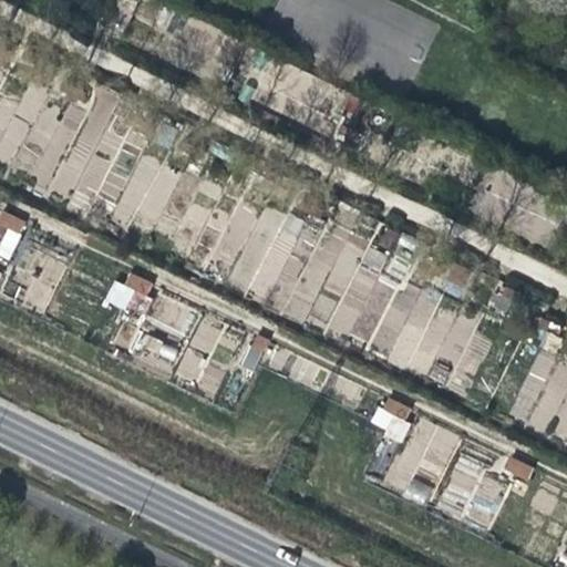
[(103,1),(99,10),(121,21),(125,12),(103,1)]
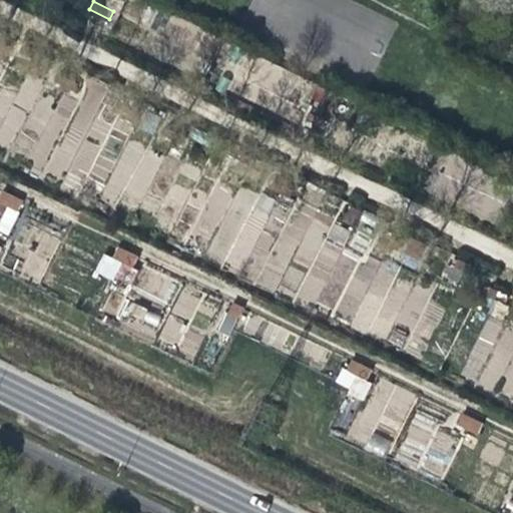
[(27,41),(23,49),(34,55),(39,46),(27,41)]
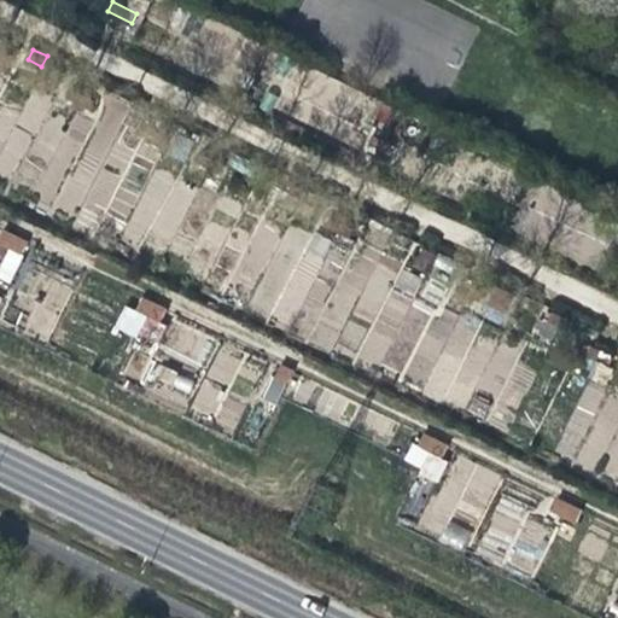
[(74,85),(69,94),(92,105),(98,95),(74,85)]
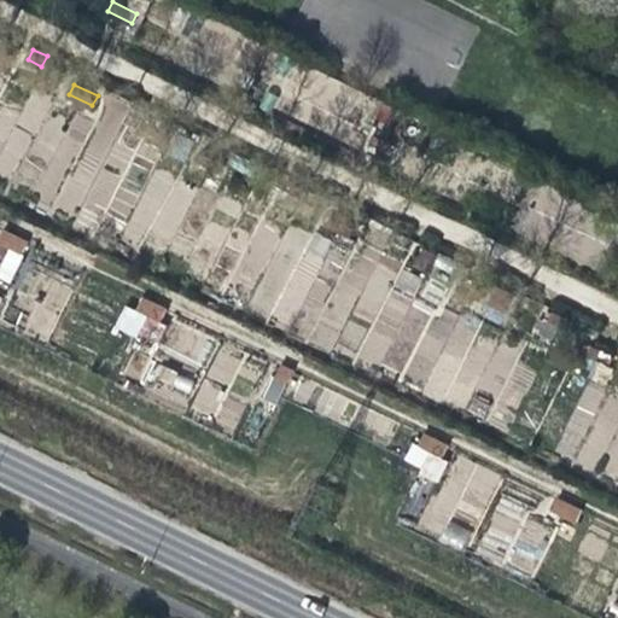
[(0,174),(1,176),(10,175),(39,193),(40,205),(73,214),(77,208),(101,214),(110,213),(123,220),(140,193),(136,149),(129,162),(130,181),(104,165),(118,143),(118,138),(126,106),(126,101),(104,95),(99,115),(73,117),(65,129),(64,115),(50,116),(48,97),(34,87),(19,111),(15,109),(0,110),(0,174)]
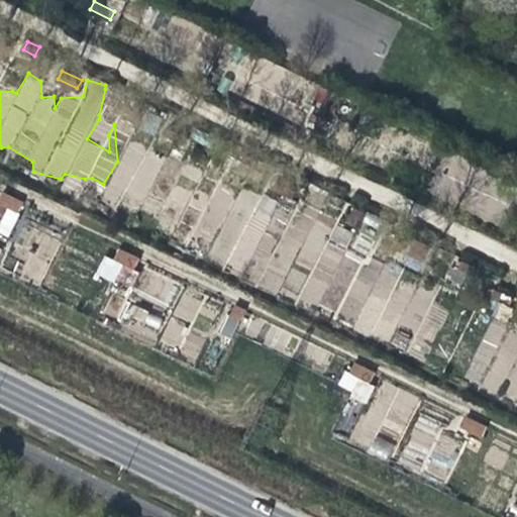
[(137,95),(133,104),(145,109),(149,101),(137,95)]
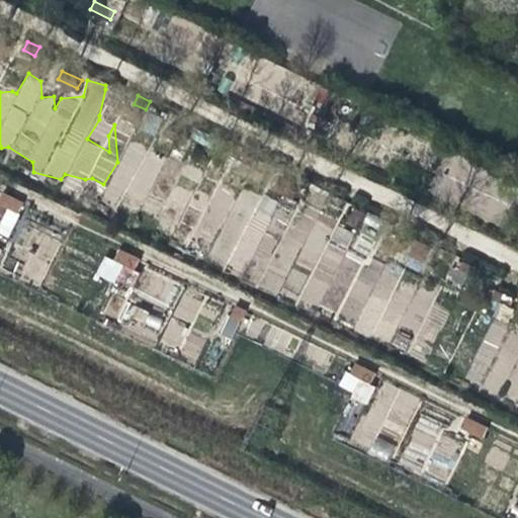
[(315,108),(311,116),(332,126),(335,118),(315,108)]
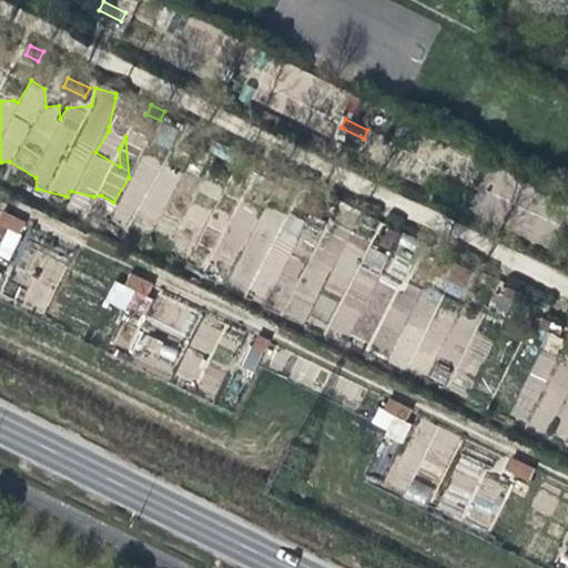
[(188,137),(183,144),(204,154),(209,146),(188,137)]
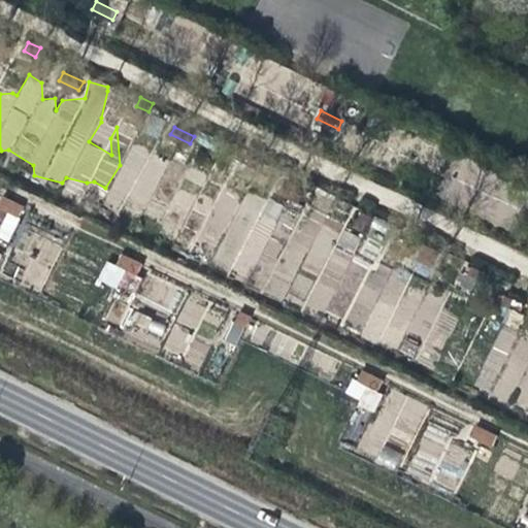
[(252,152),(249,160),(260,166),(264,158),(252,152)]
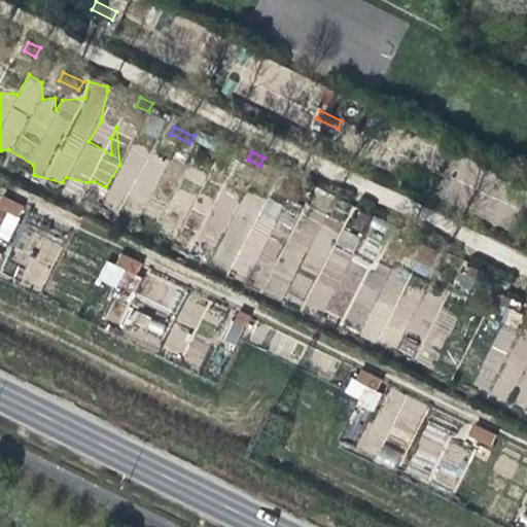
[(285,180),(281,188),(301,198),(305,189),(285,180)]
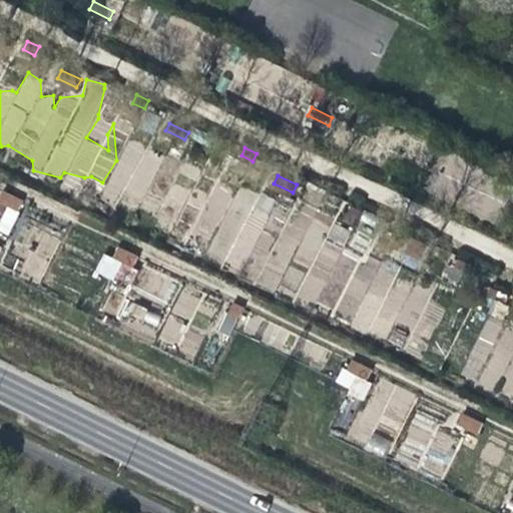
[(0,189),(0,232),(8,236),(23,199),(0,190),(0,189)]
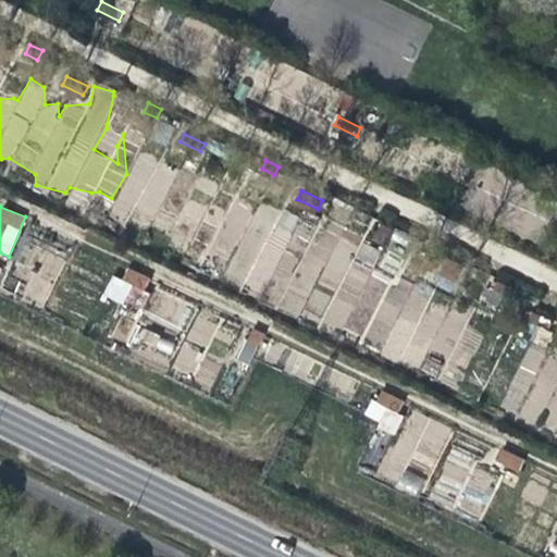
[(384,219),(381,226),(393,232),(396,224),(384,219)]
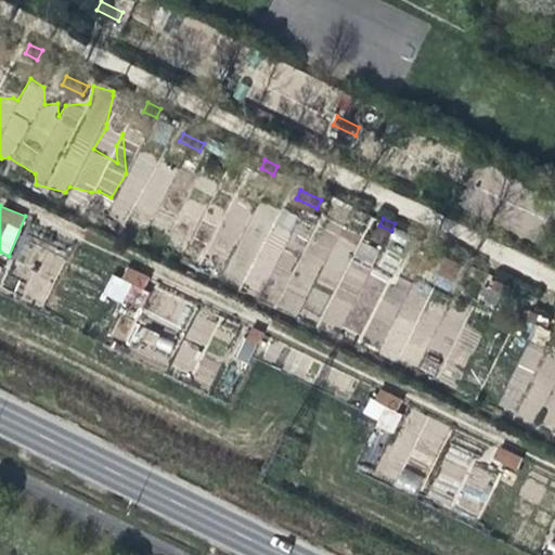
[(416,246),(412,255),(433,265),(437,257),(416,246)]
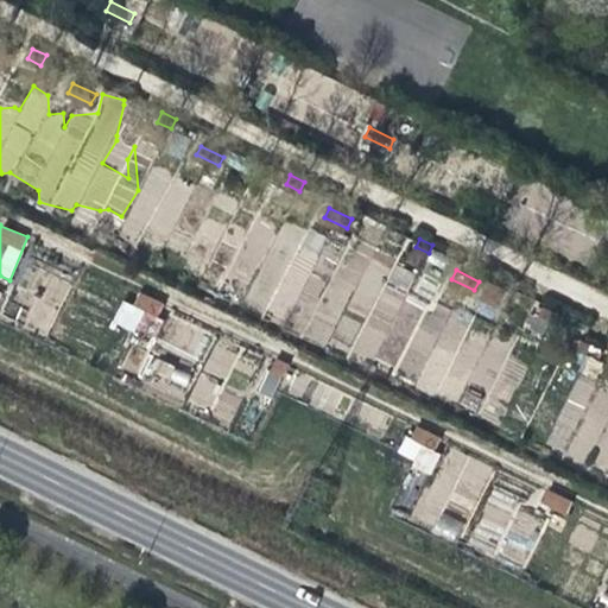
[(57,311),(70,284),(54,276),(40,303),(57,311)]
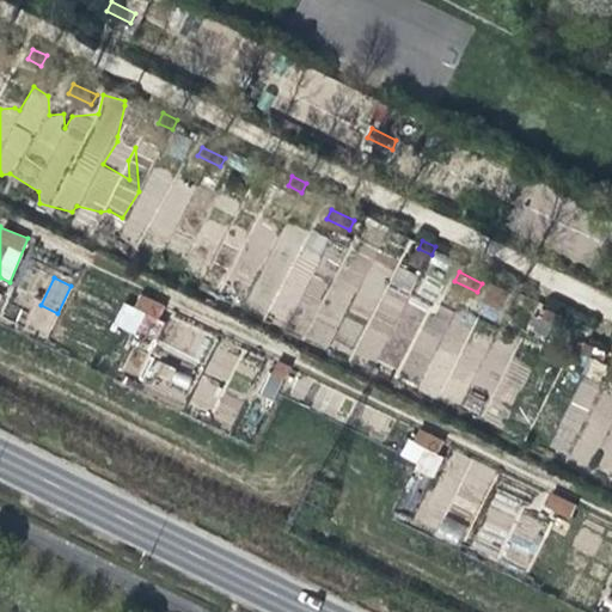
[(496,317),(507,292),(488,283),(477,308),(496,317)]
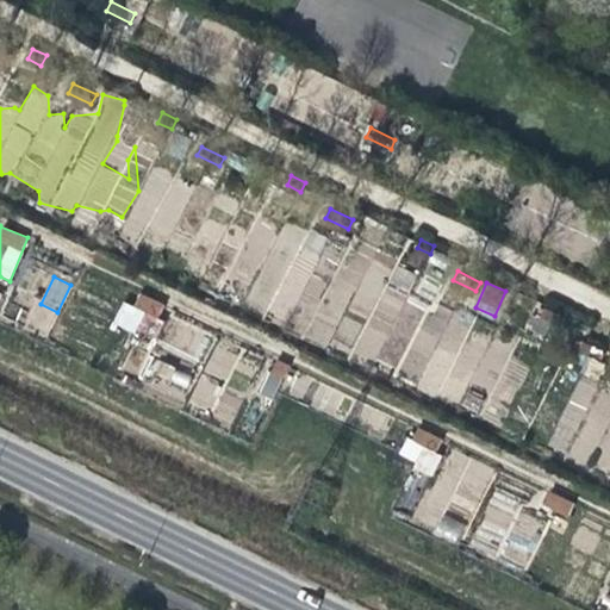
[(150,343),(167,306),(132,290),(116,327),(150,343)]
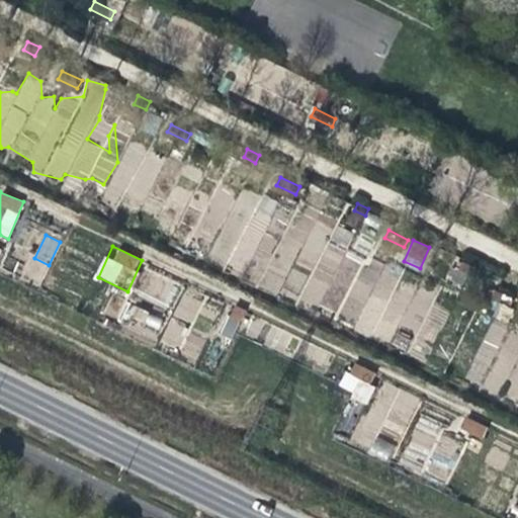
[(497,283),(494,291),(513,301),(517,293),(497,283)]
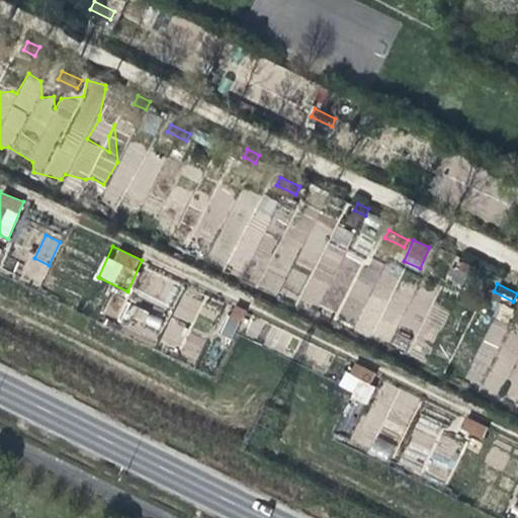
[(233,338),(245,310),(233,305),(221,333),(233,338)]
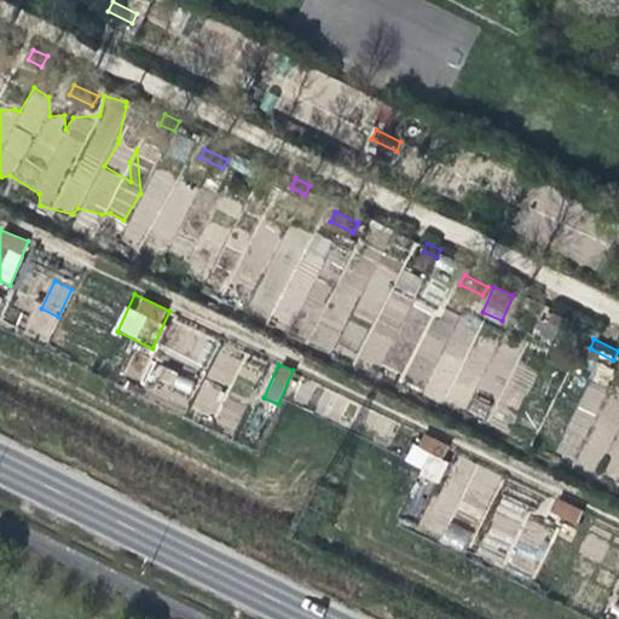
[(160,369),(155,383),(189,393),(192,379),(160,369)]
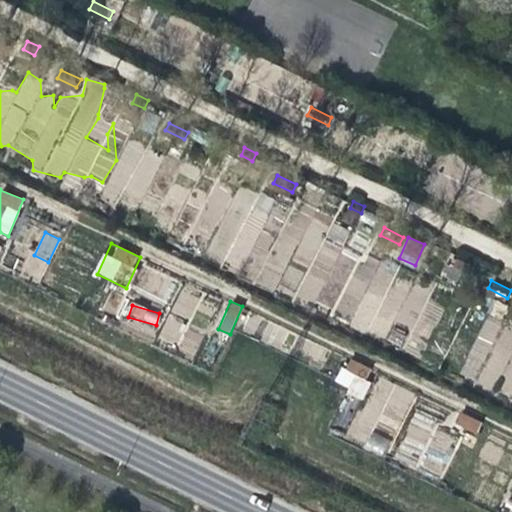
[(168,315),(159,337),(176,344),(185,322),(168,315)]
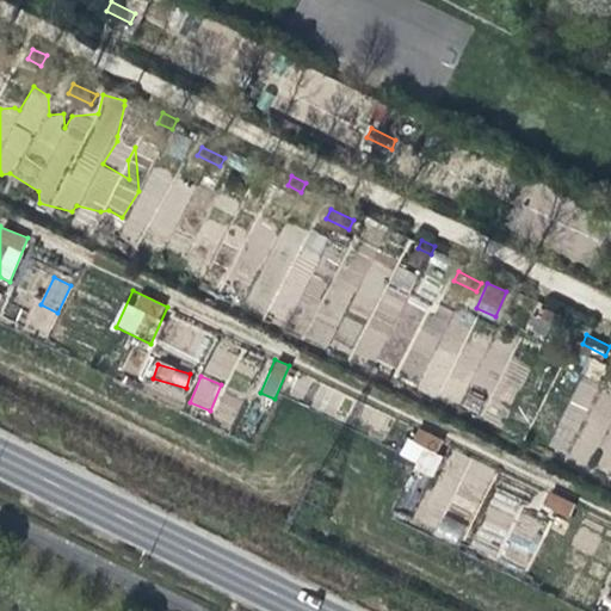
[(397,460),(431,474),(446,440),(413,426),(397,460)]
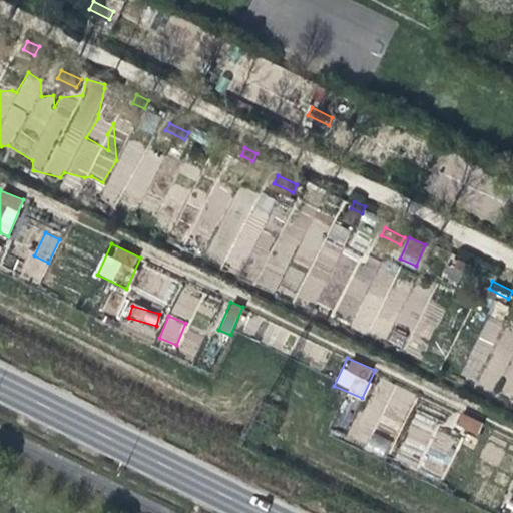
[(455,427),(478,436),(483,422),(461,413),(455,427)]
